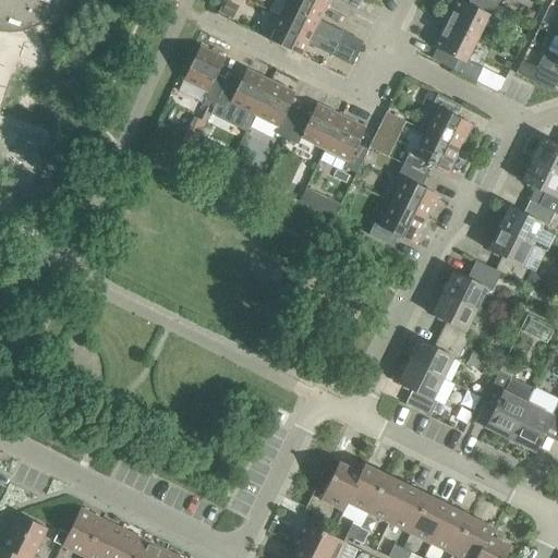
[(0,0),(0,32),(5,33),(13,33),(22,32),(34,28),(35,26),(49,19),(55,13),(60,7),(63,0),(0,0)]
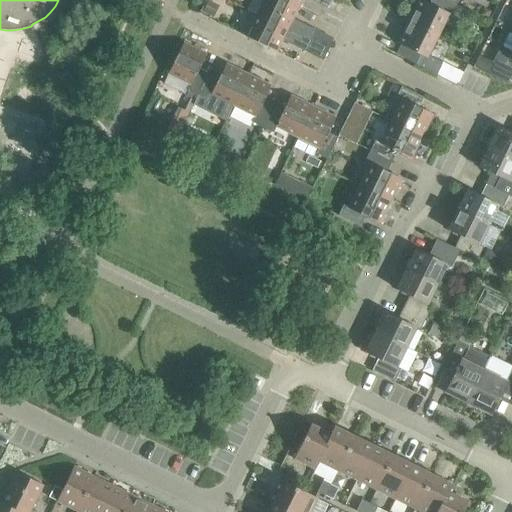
[(282,0),(262,0),(256,14),(310,41),(315,30),(292,19),(298,8),(282,0)]
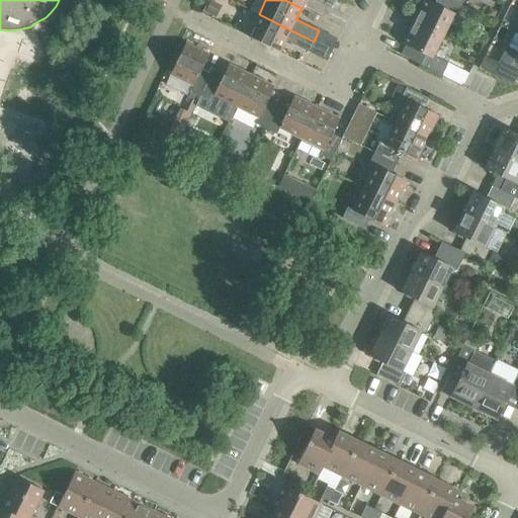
[(425,0),(423,0),(413,21),(442,36),(449,22),(457,26),(460,20),(477,28),(482,16),(459,5),(450,1),(446,10),(425,0)]
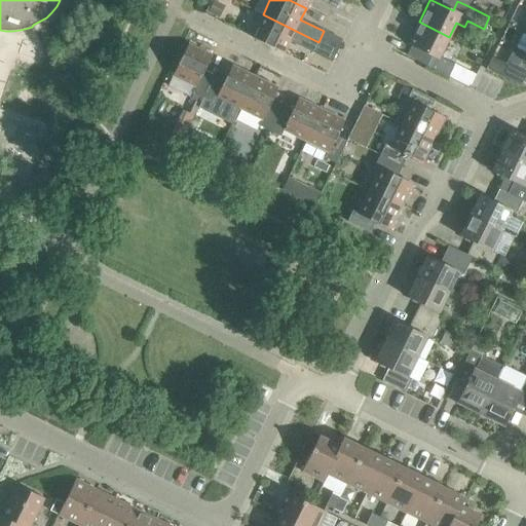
[(214,1),(208,12),(216,16),(221,4),(214,1)]
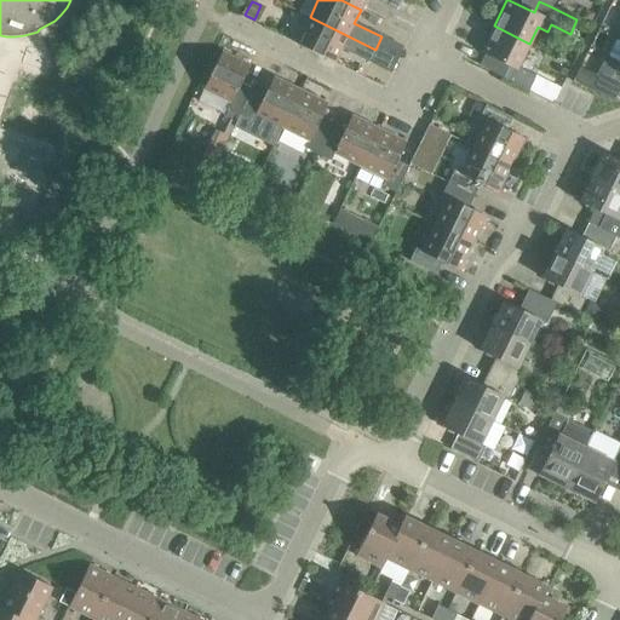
[(583,15),(580,19),(589,23),(593,15),(590,12),(583,15)]
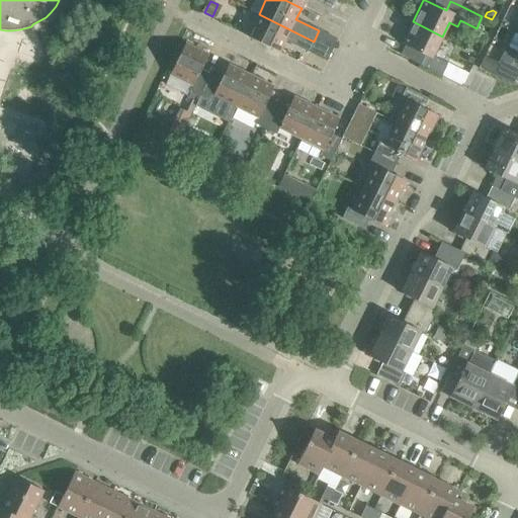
[(314,41),(259,14),(248,36),(279,53),(285,40),(309,53),(314,41)]
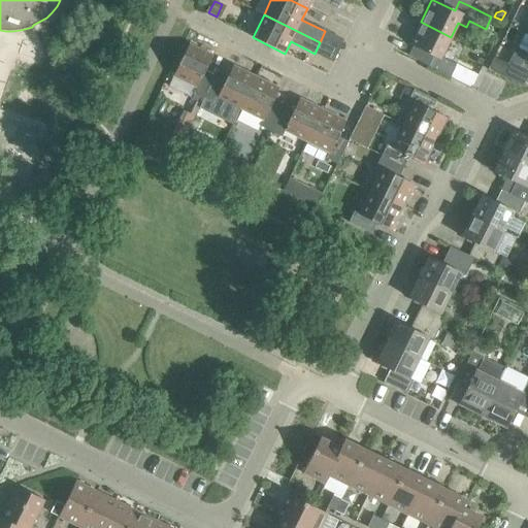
[(451,37),(421,22),(409,45),(432,57),(427,66),(450,77),(456,65),(440,58),(451,37)]
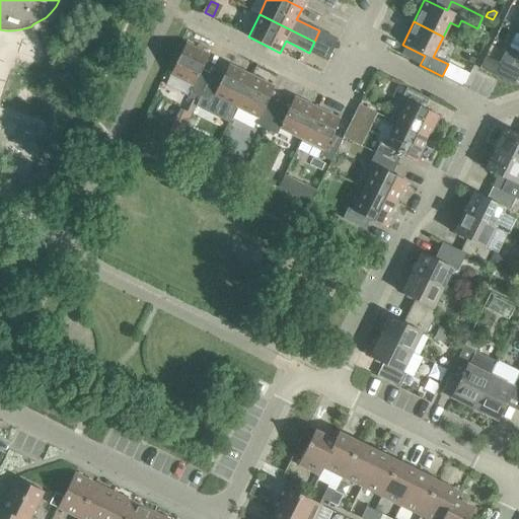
[(189,91),(200,96),(211,75),(201,70),(208,55),(186,44),(169,75),(192,86),(189,91)]
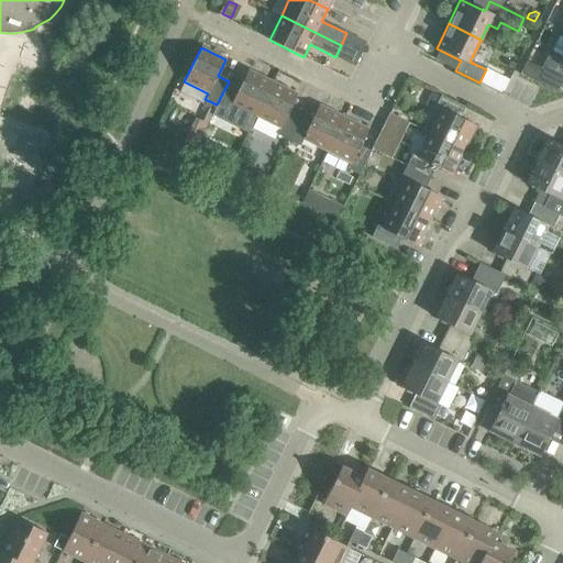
[(562,63),(562,65),(547,57),(534,81),(559,94),(562,83),(562,63)]
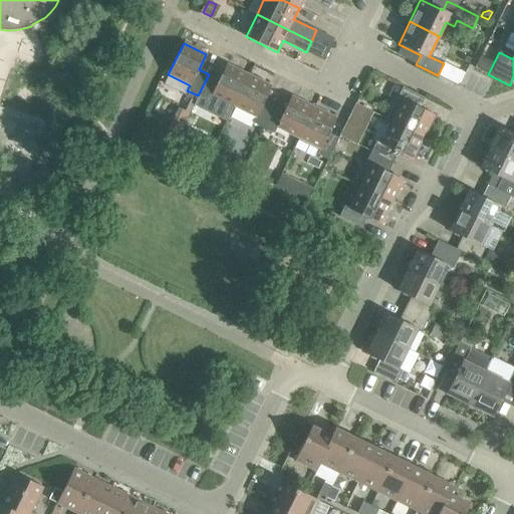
[(212,95),(233,106),(249,75),(226,64),(219,79),(209,74),(198,95),(209,101),(212,95)]
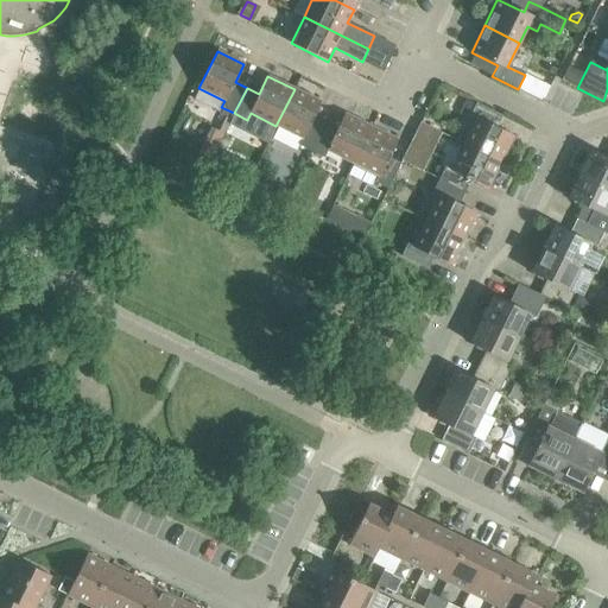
[(298,145),(311,151),(323,126),(311,120),(321,101),(295,89),(276,126),(301,139),(298,145)]
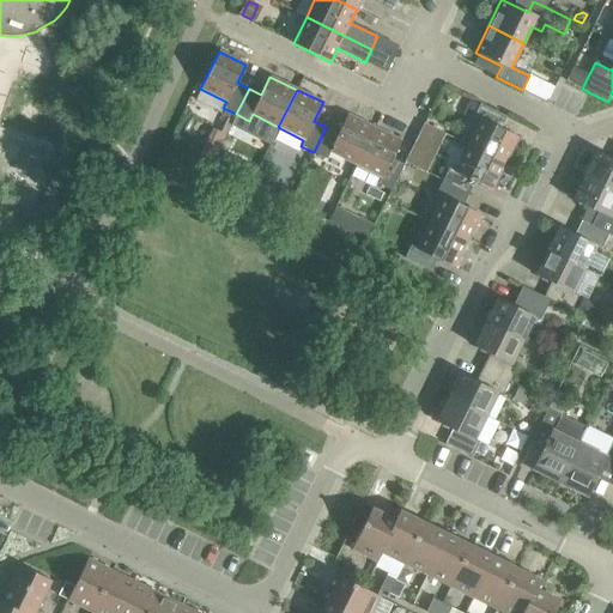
[(480,120),(467,146),(505,164),(519,138),(499,128),(505,116),(480,104),(473,116),(480,120)]
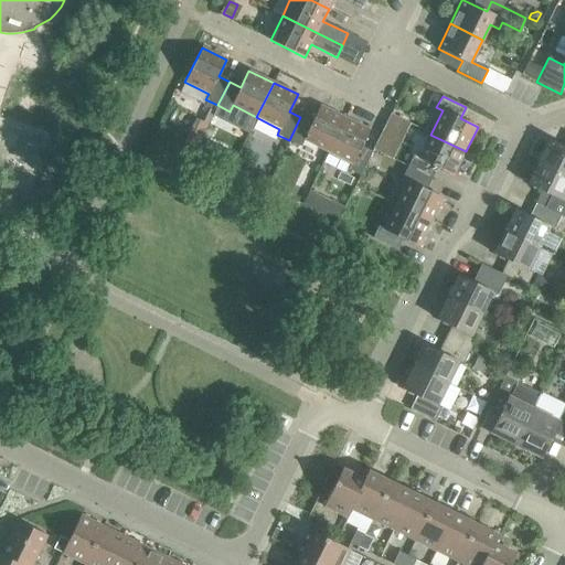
[(304,140),(328,152),(344,117),(320,105),(311,123),(300,117),(289,140),(300,147),(304,140)]
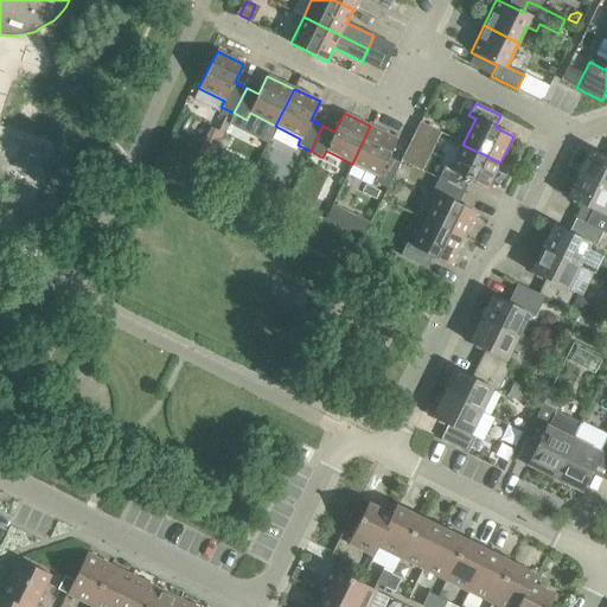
[(370,126),(352,164),(377,176),(374,183),(387,189),(400,163),(388,157),(396,139),(370,126)]
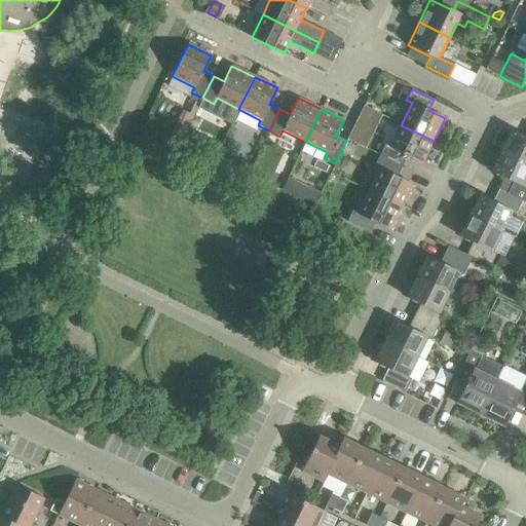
[(176,123),(170,135),(182,141),(187,128),(176,123)]
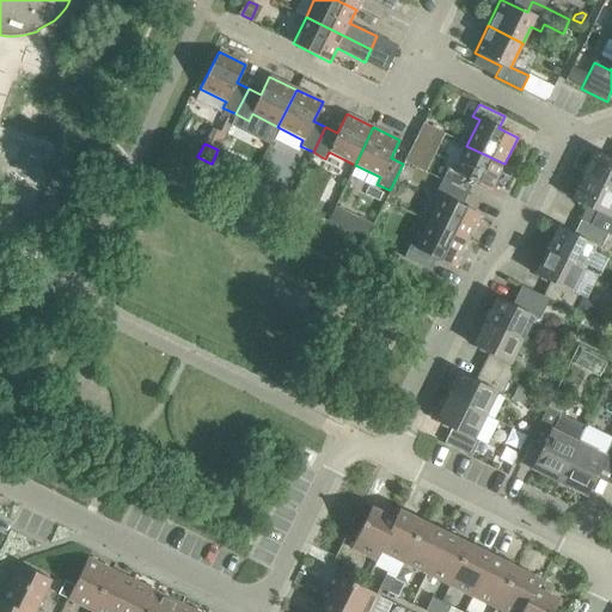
[(447,167),(441,181),(467,194),(473,182),(491,190),(505,164),(466,146),(454,171),(447,167)]
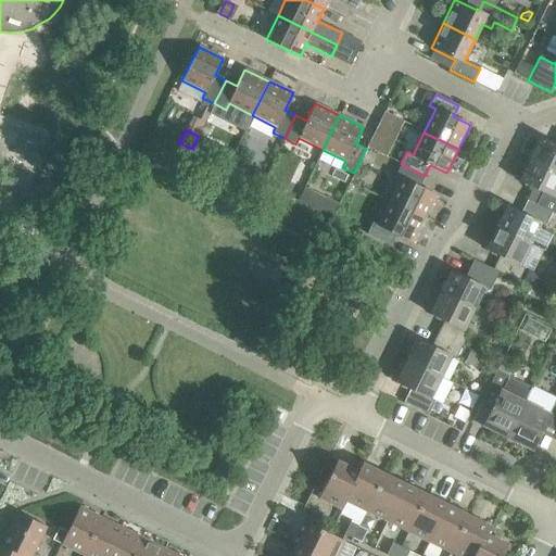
[(541,138),(530,160),(555,172),(555,140),(554,144),(541,138)]
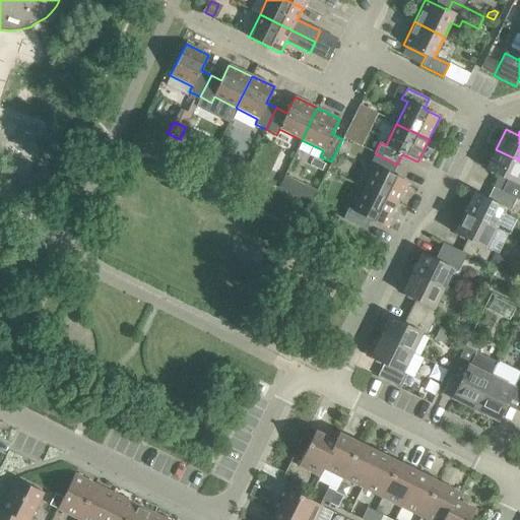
[(201,135),(196,147),(212,154),(216,147),(217,143),(201,135)]
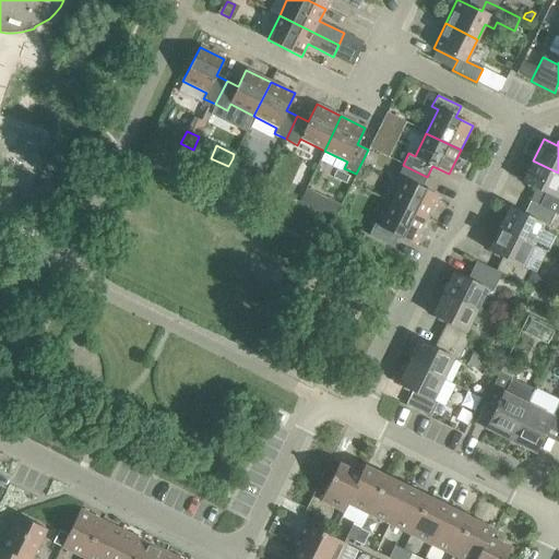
[(233,158),(228,166),(263,183),(268,176),(233,158)]
